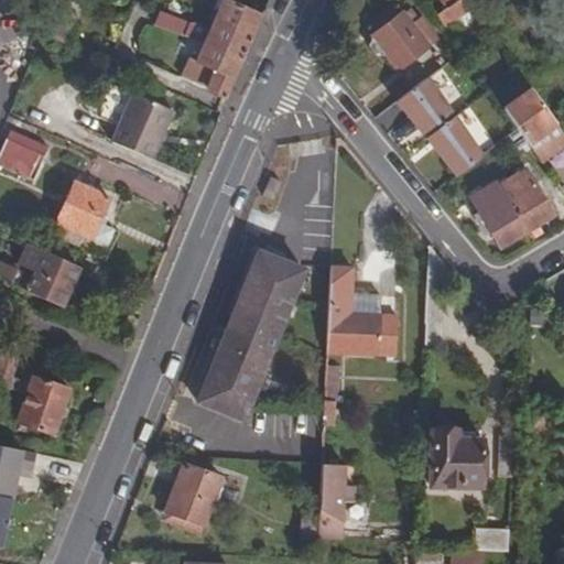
[(441,0),(447,9),(437,17),(446,30),(475,9),(468,0),(441,0)]
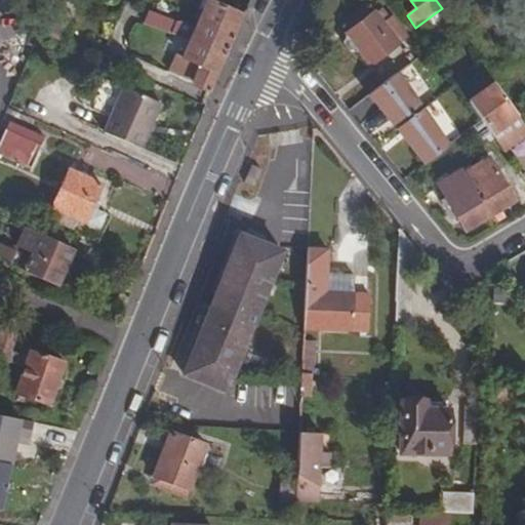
[(176,62),(169,78),(210,94),(215,81),(238,32),(244,17),(209,2),(183,64),(176,62)]
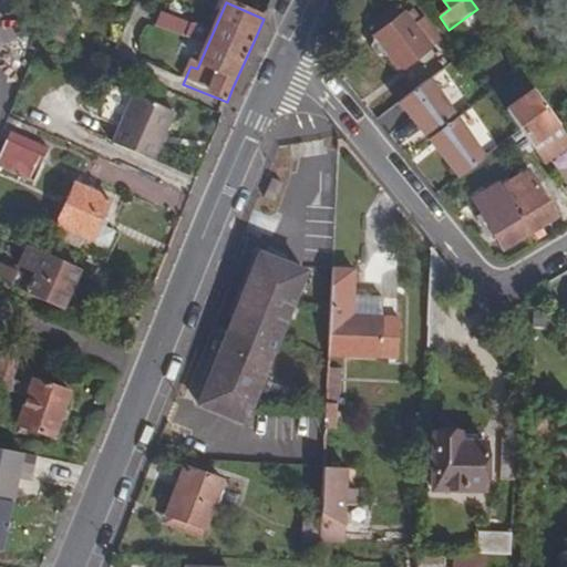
[(161,11),(155,27),(179,35),(185,19),(161,11)]
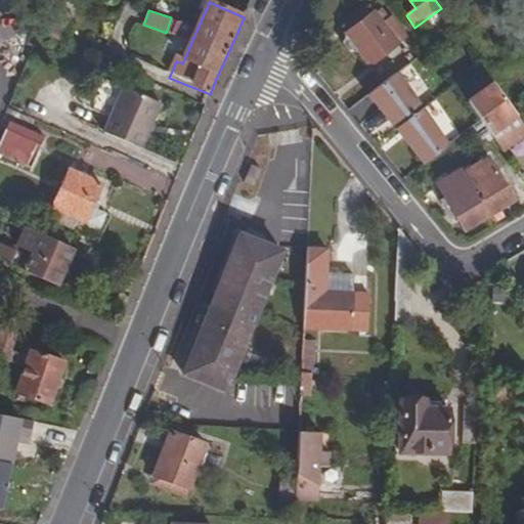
[(337,27),(343,33),(363,17),(358,10),(337,27)]
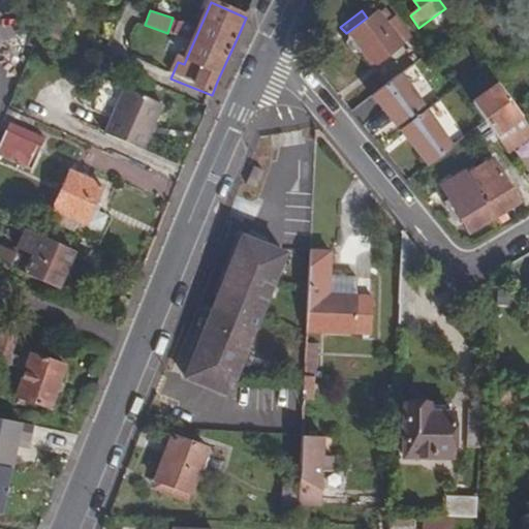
[(363,56),(370,66),(385,55),(399,45),(382,23),(387,20),(381,10),(376,14),(374,11),(367,18),(346,33),(348,37),(363,56)]
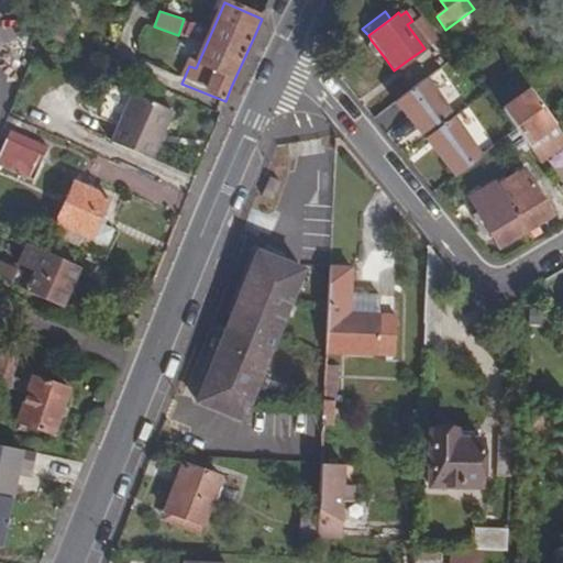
[(410,58),(417,68),(439,52),(418,21),(415,24),(412,21),(407,24),(424,48),(410,58)]
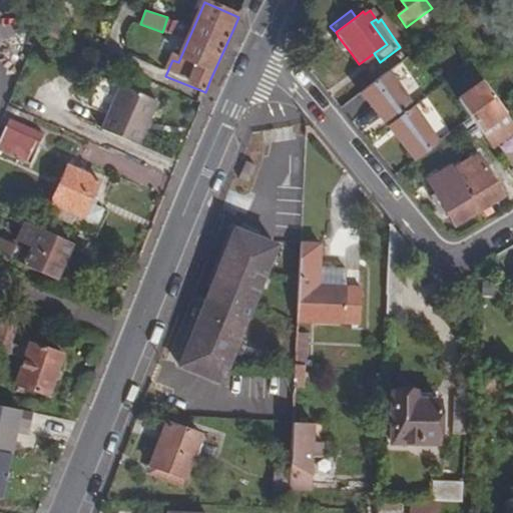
[(332,45),(340,57),(352,54),(338,36),(332,45)]
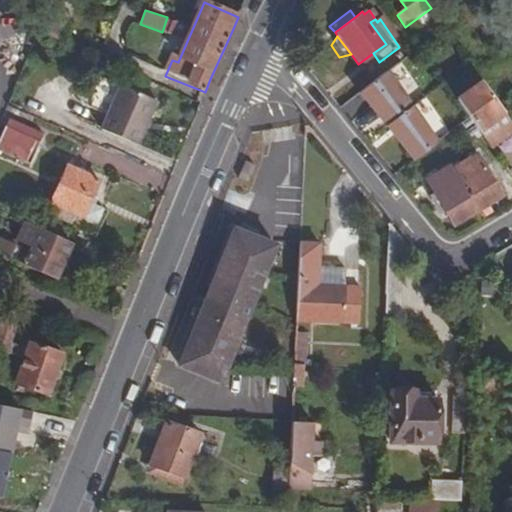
[(356,65),(363,74),(379,62),(373,53),(358,64),(356,65)]
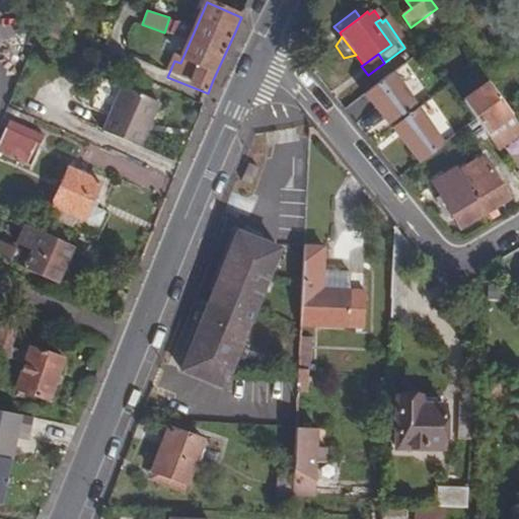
[(391,76),(371,91),(424,161),(444,146),(391,76)]
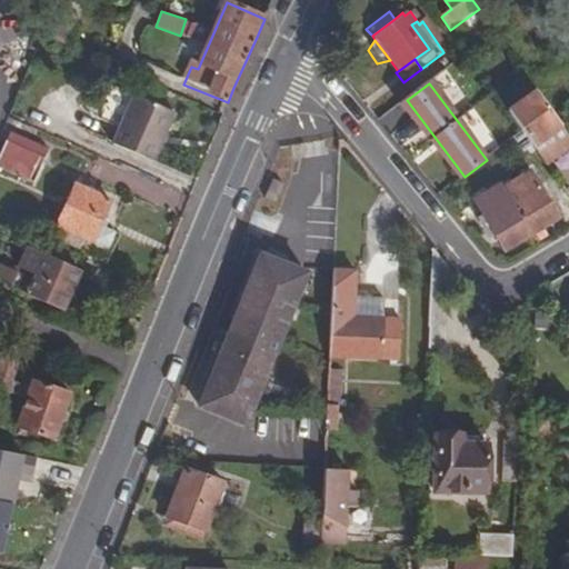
[(133,91),(112,140),(152,158),(175,110),(133,91)]
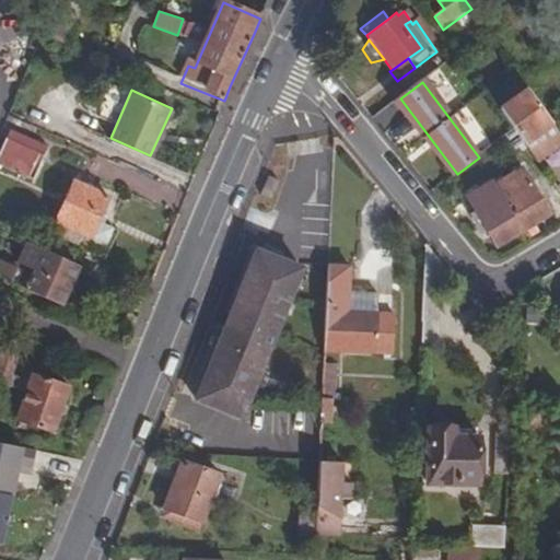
[(516,130),(538,161),(559,144),(559,131),(531,91),(502,111),(516,130)]
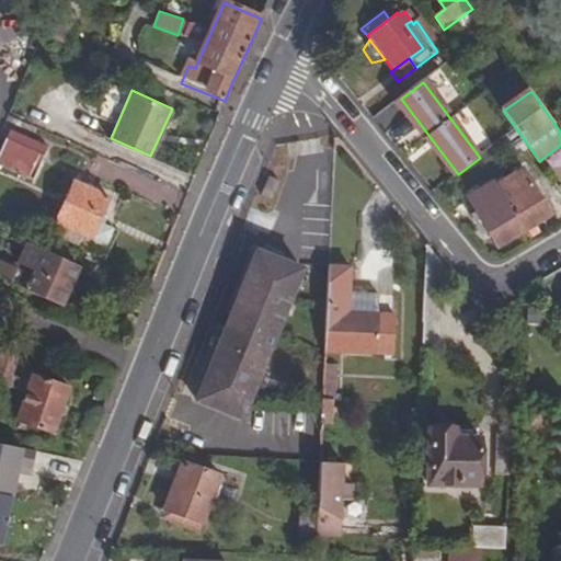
[(4,139),(0,150),(0,169),(32,182),(43,156),(4,139)]
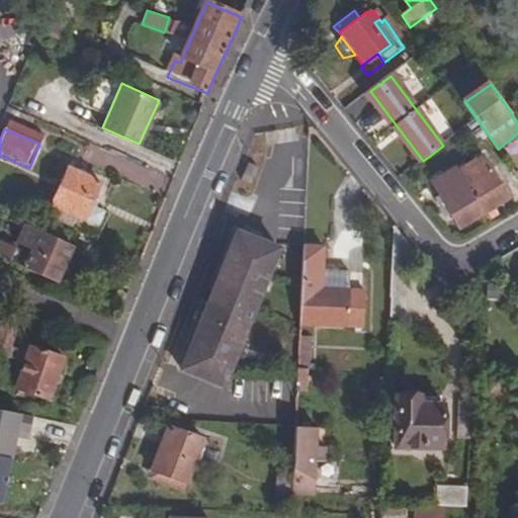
[(432,181),(460,229),(485,213),(486,212),(493,208),(510,198),(483,154),(468,162),(458,169),(457,166),(432,181)]
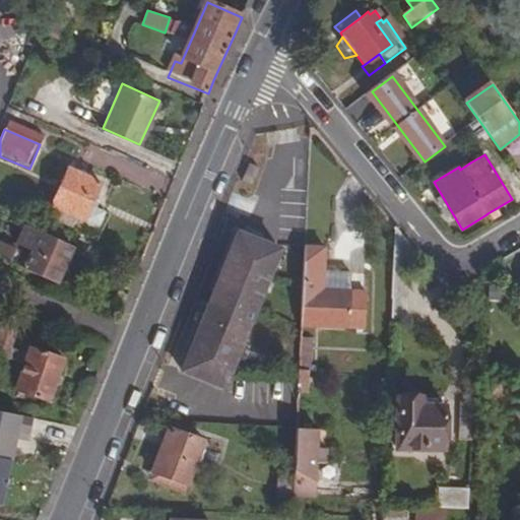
[(466,156),(456,163),(459,167),(460,170),(470,163),(466,156)]
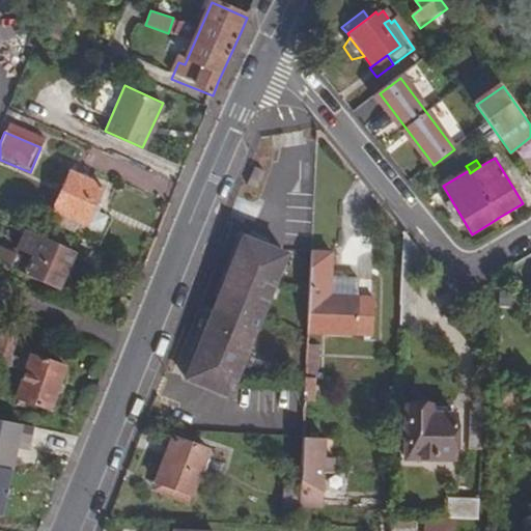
[(250,169),(243,186),(252,190),(259,173),(250,169)]
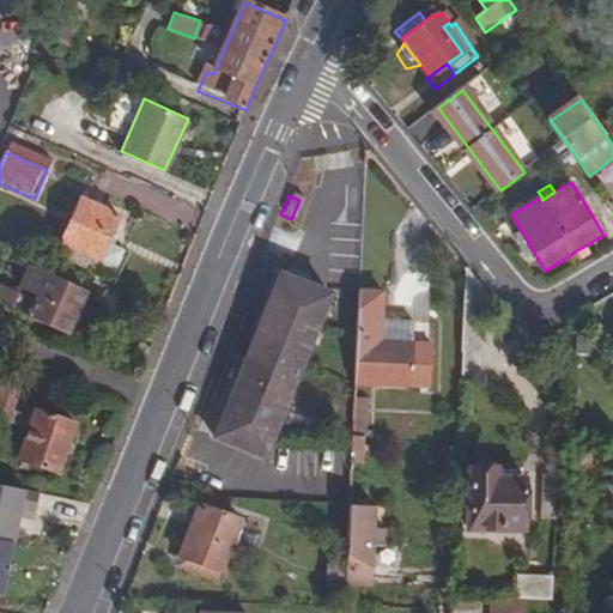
[(79,201),(60,246),(98,261),(117,218),(79,201)]
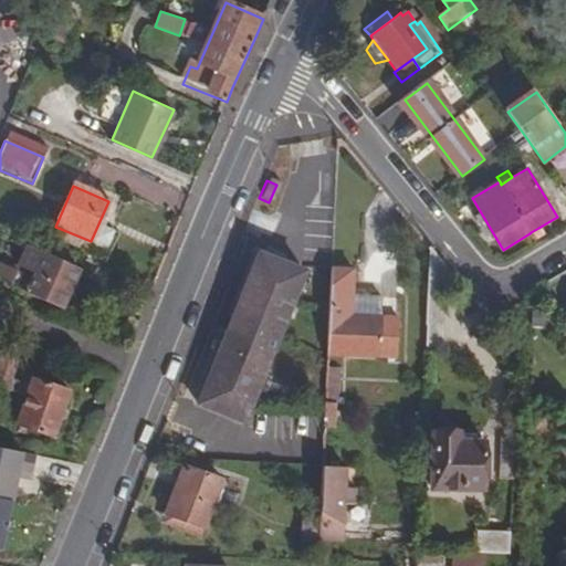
[(531,232),(530,233),(534,241),(544,236),(538,228),(531,232)]
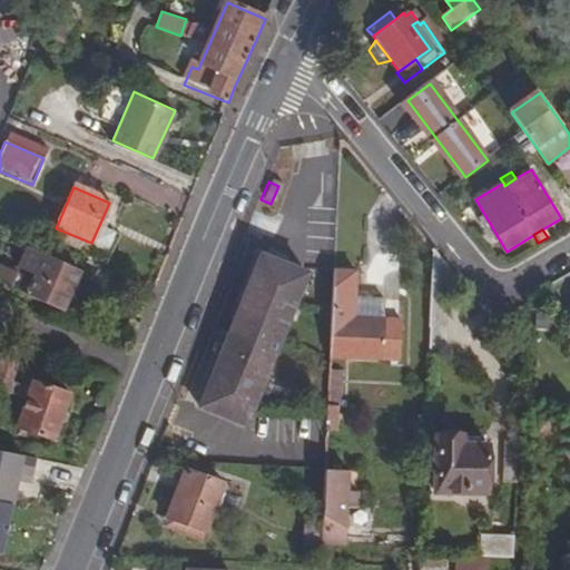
[(0,288),(60,314),(78,272),(27,249),(16,275),(0,268),(0,288)]
